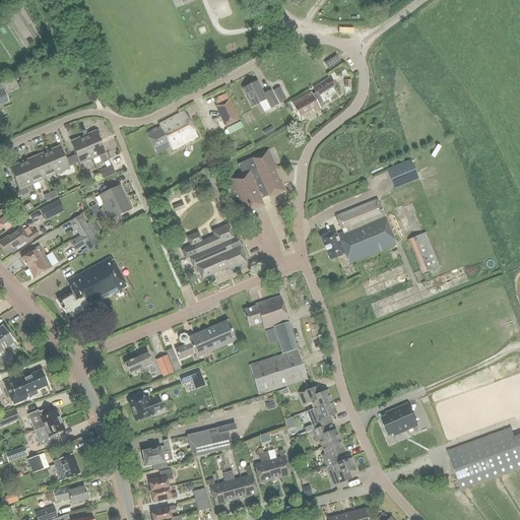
[(271,31),(257,39),(260,47),(275,39),(271,31)]
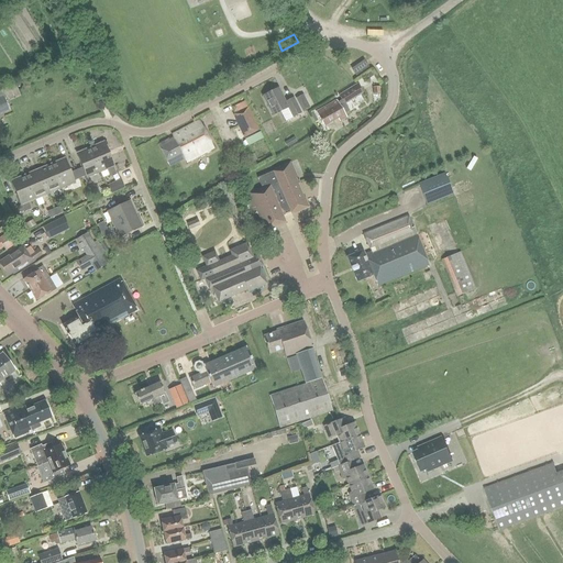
[(364,62),(352,69),(355,76),(367,67),(364,62)]
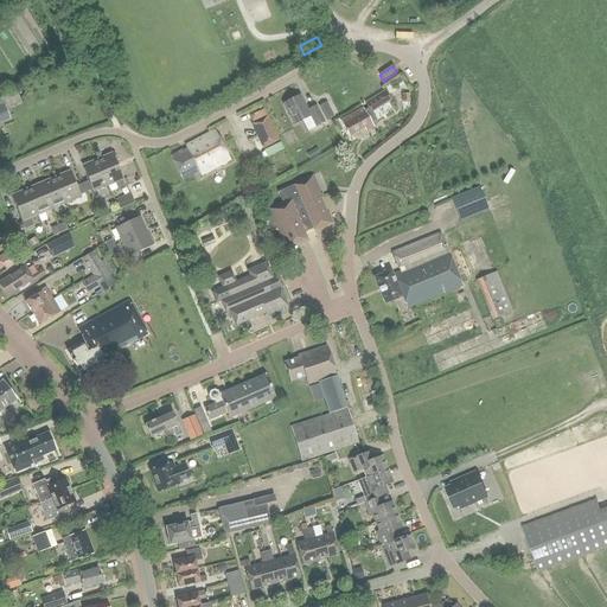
[(363,108),(340,121),(350,138),(364,128),(366,132),(374,127),(368,115),(391,101),(385,91),(365,103),(368,108),(364,110),(363,108)]
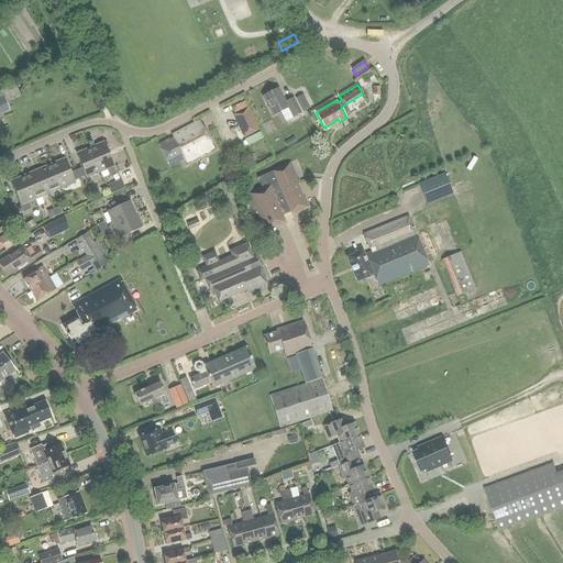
[(285,102),(278,88),(263,97),(273,116),(288,108),(293,118),(301,113),(293,98),(285,102)]
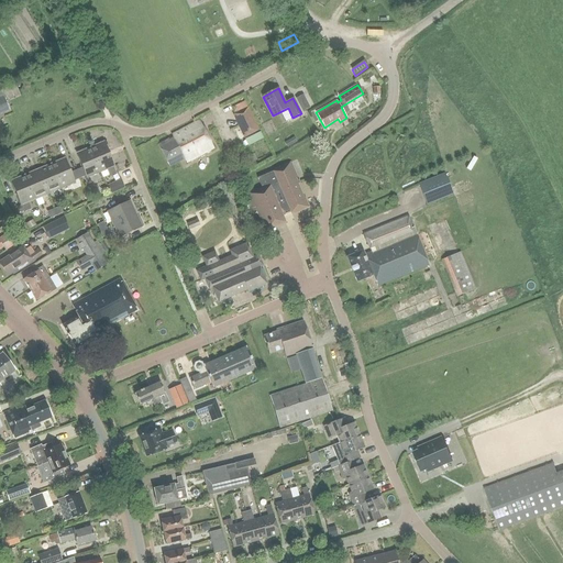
[(1,91),(0,91),(0,113),(9,110),(1,91)]
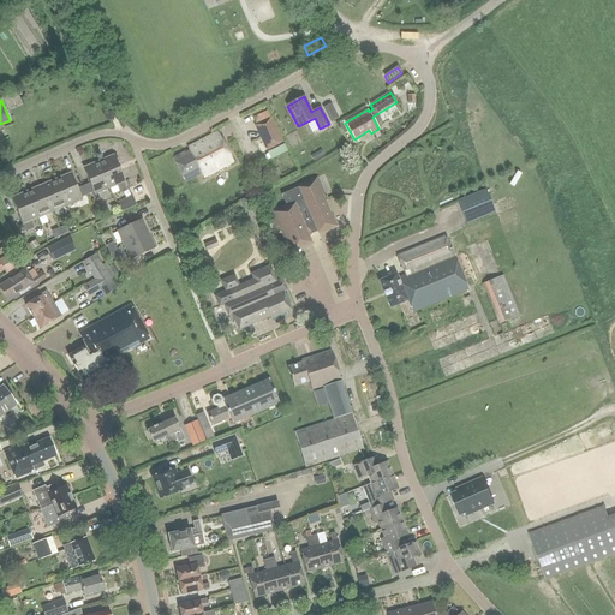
[(339,118),(330,102),(323,106),(330,121),(339,118)]
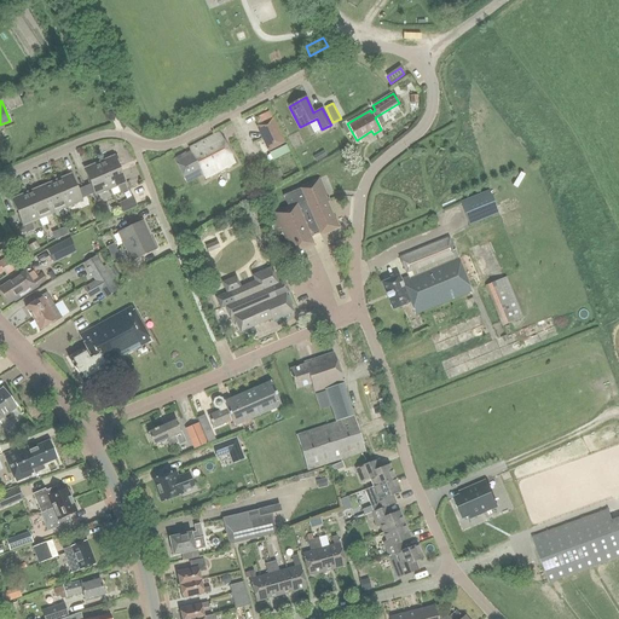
[(255,126),(267,150),(285,142),(275,117),(255,126)]
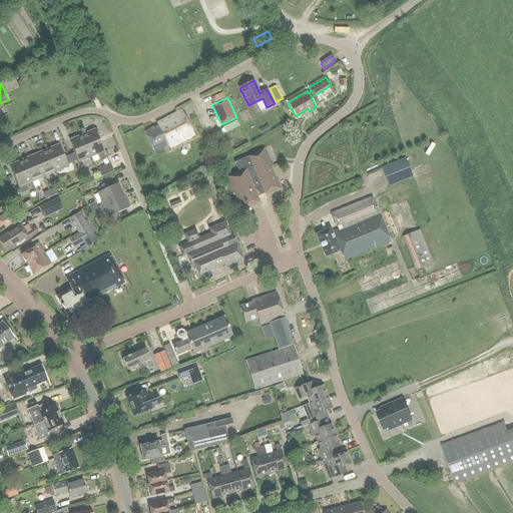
[(156,123),(157,125),(144,132),(154,152),(168,145),(169,148),(194,135),(181,110),(156,123)]
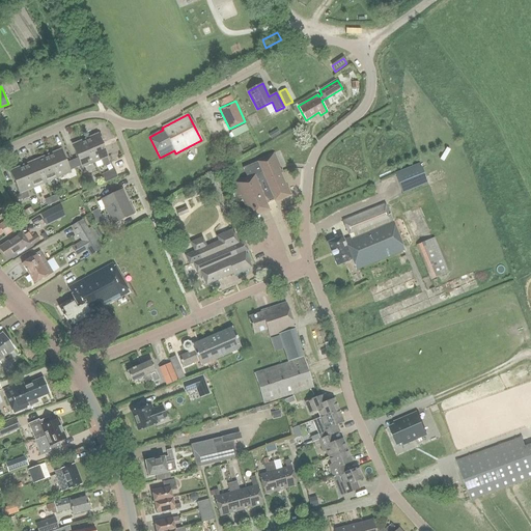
[(233,136),(248,130),(245,122),(230,130),(233,136)]
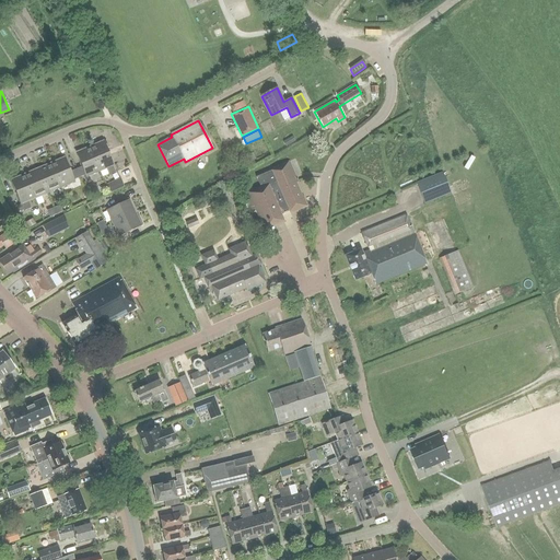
[(90,148),(100,172),(102,177),(108,175),(108,176),(115,174),(116,173),(113,166),(103,142),(90,148)]
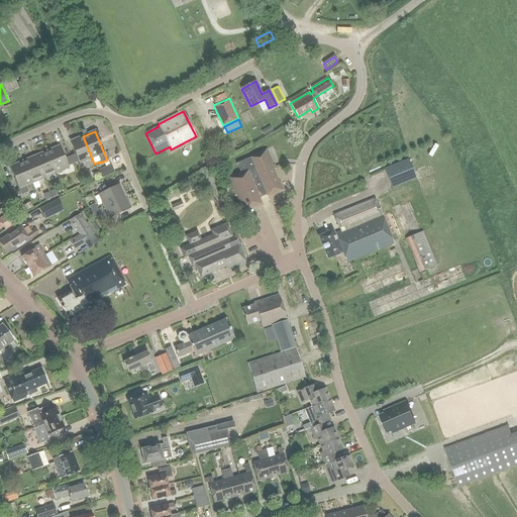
[(80,164),(92,159),(83,136),(71,141),(76,154),(70,157),(74,165),(79,162),(80,164)]
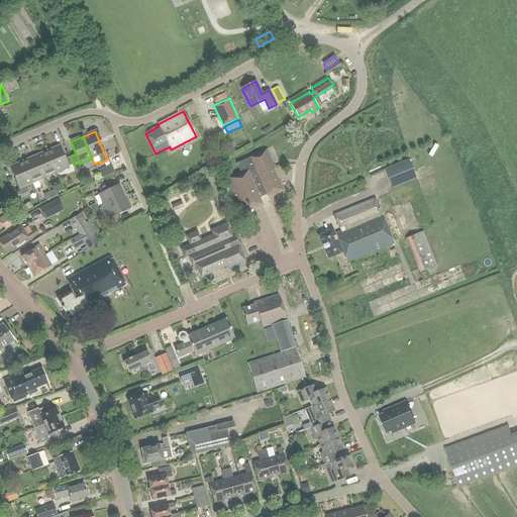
[(68,169),(68,167),(74,165),(70,157),(65,159),(59,146),(46,151),(56,174),(68,169)]
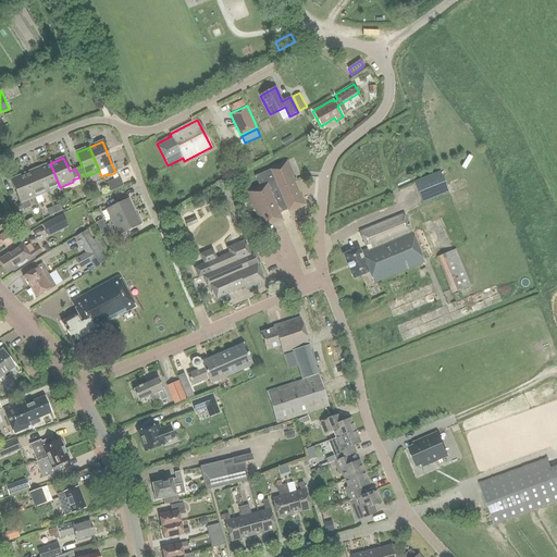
[(289,212),(306,206),(287,162),(270,169),(255,175),(259,187),(245,193),(250,207),(252,206),(259,222),(256,224),(259,231),(283,221),(280,213),(288,210),(289,212)]
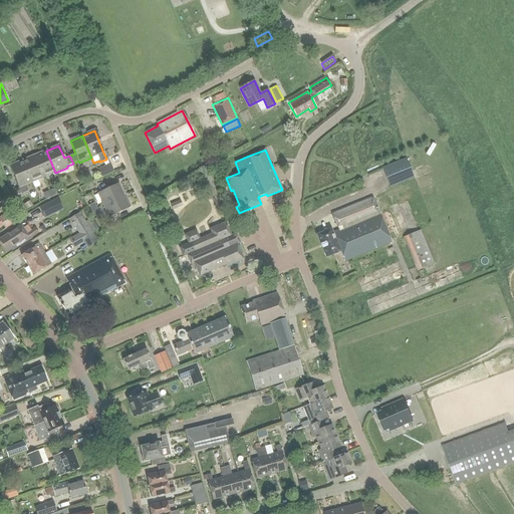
[(43,178),(55,173),(46,151),(34,156),(43,178)]
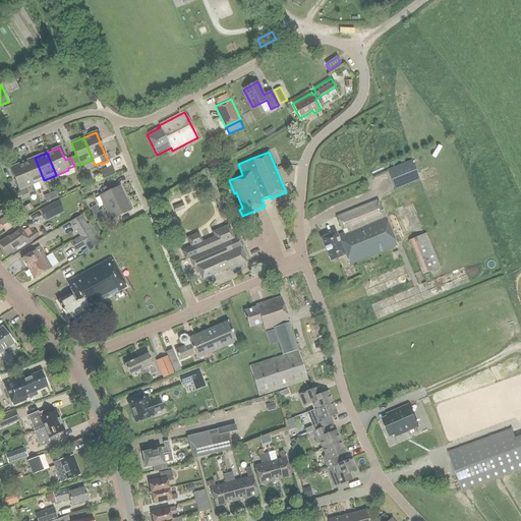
[(22,163),(32,185),(44,180),(35,158),(22,163)]
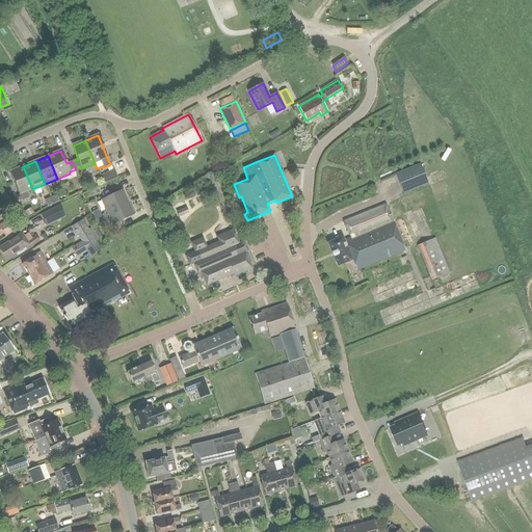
[(421,164),(395,175),(403,194),(428,184),(421,164)]
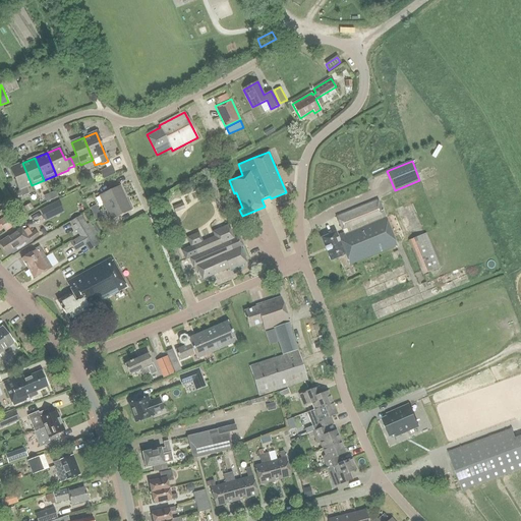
[(26,187),(32,185),(22,163),(10,168),(19,190),(22,196),(23,196),(29,193),(26,187)]
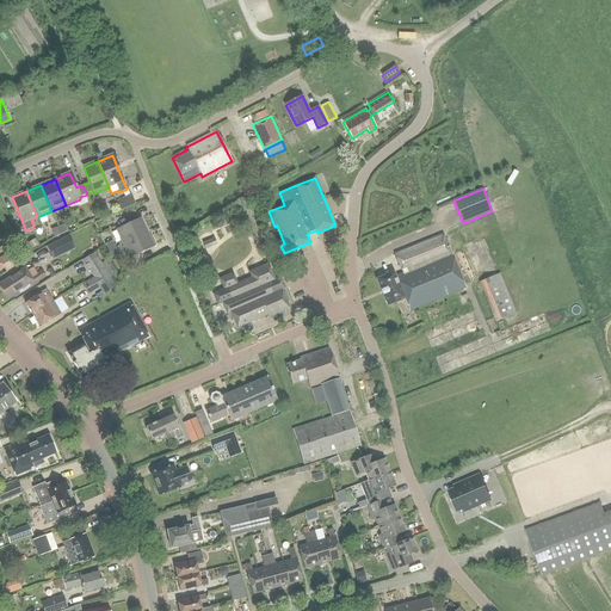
[(131,193),(115,202),(119,211),(135,203),(131,193)]
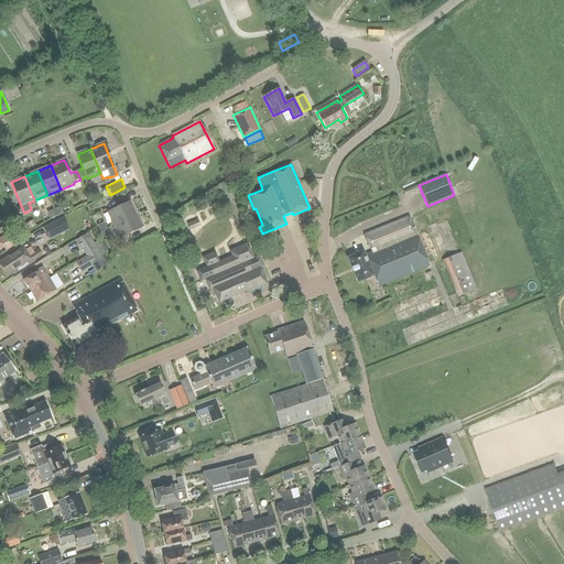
[(114,226),(136,215),(129,202),(107,213),(114,226)]
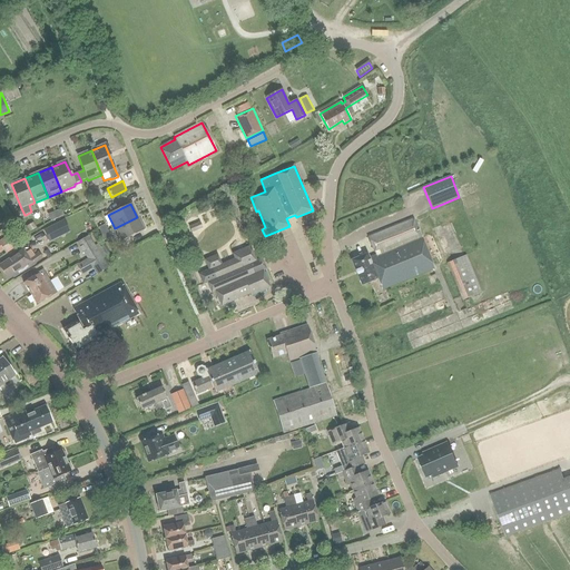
[(60,209),(53,212),(57,218),(64,215),(60,209)]
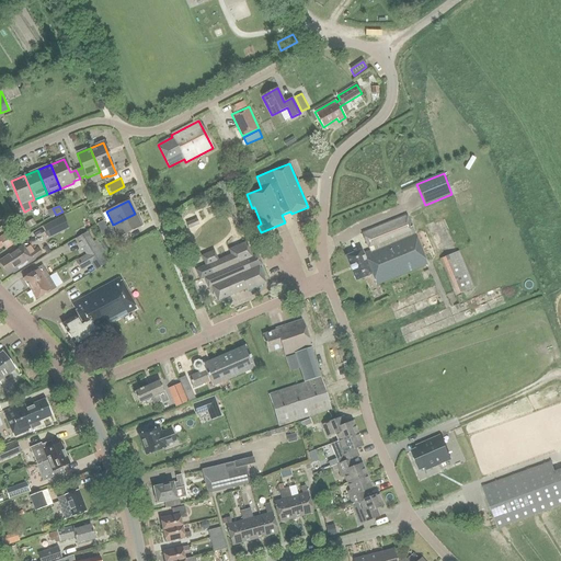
[(49,217),(56,215),(53,208),(47,212),(49,217)]
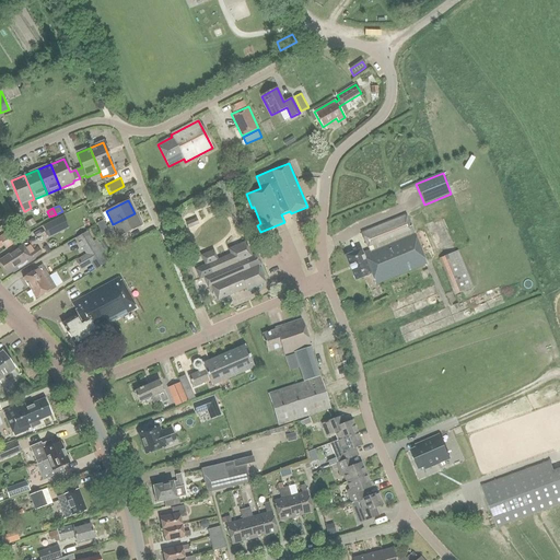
[(141,226),(135,213),(113,224),(119,237),(141,226)]
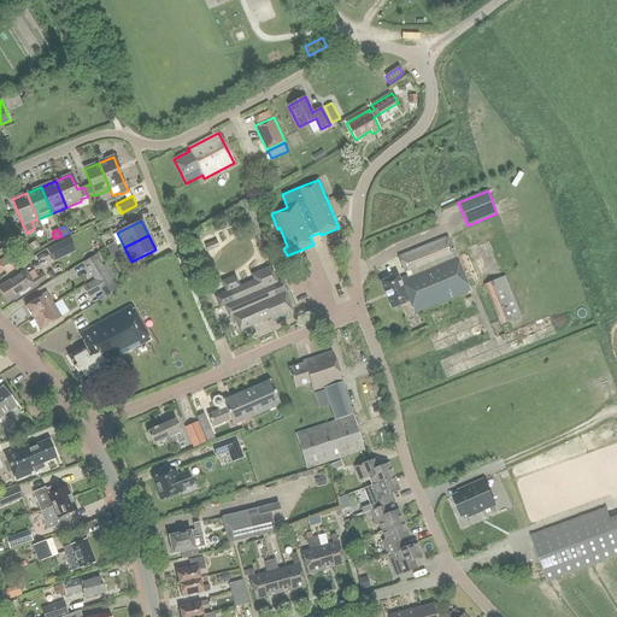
[(399,280),(398,275),(381,282),(392,310),(409,303),(413,316),(470,292),(457,258),(456,258),(447,236),(398,257),(406,276),(399,280)]
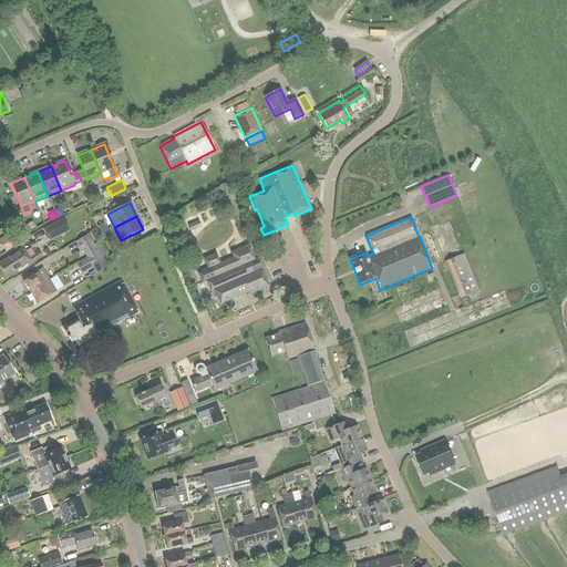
[(63,219),(44,229),(50,241),(69,230),(63,219)]
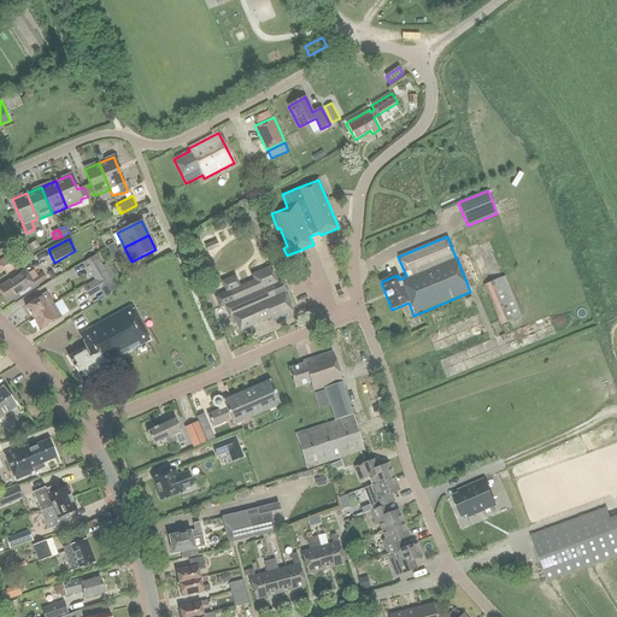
[(219,247),(217,241),(205,246),(207,252),(219,247)]
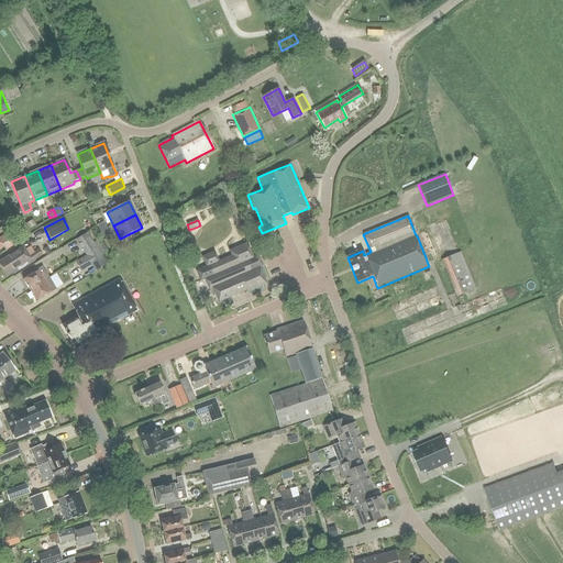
[(97,224),(100,231),(106,228),(103,222),(97,224)]
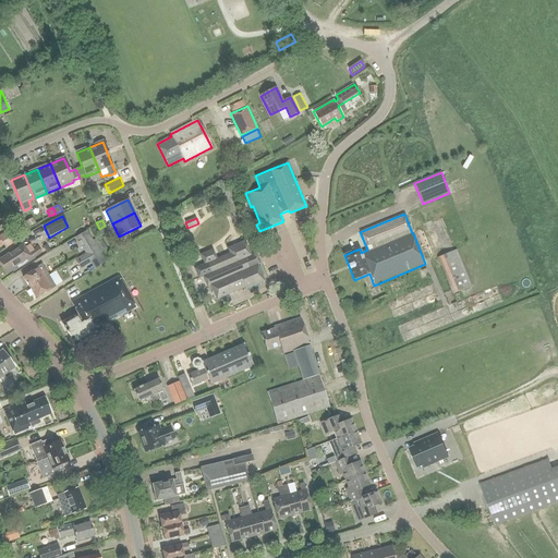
[(105,226),(99,229),(102,235),(108,232),(105,226)]
